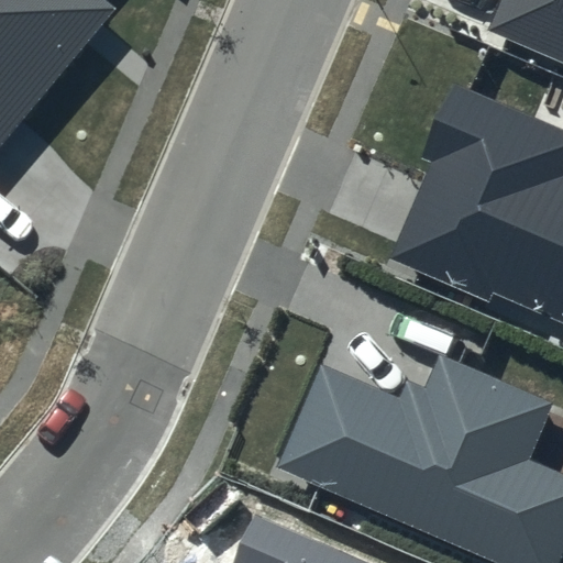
[(0,0),(0,147),(114,10),(101,0),(0,0)]
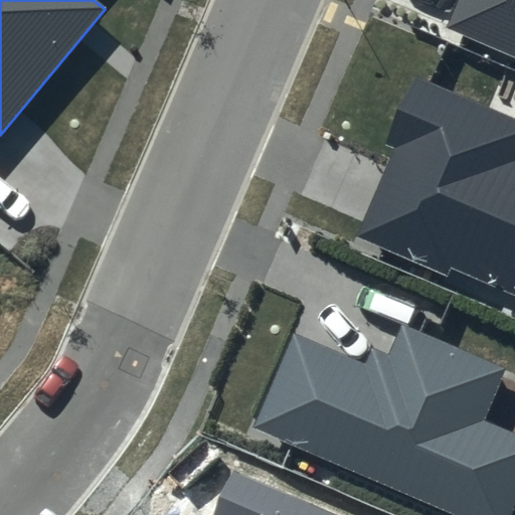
[(514,0),(460,0),(448,28),(514,56),(514,0)]
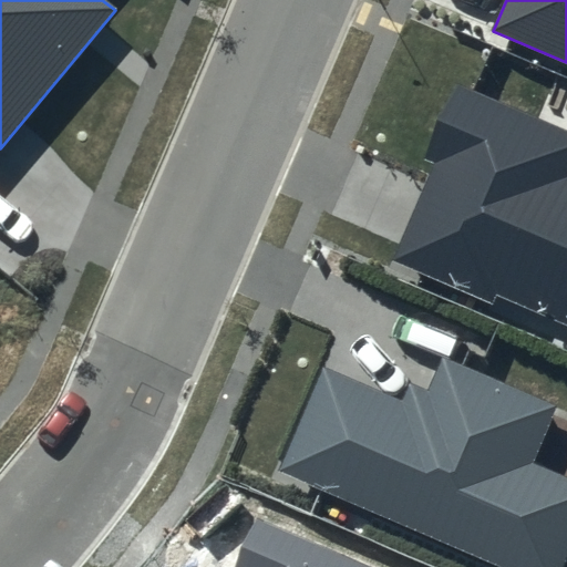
[(566,130),(456,82),(423,157),(434,163),(392,258),(491,301),(495,290),(566,320),(566,130)]
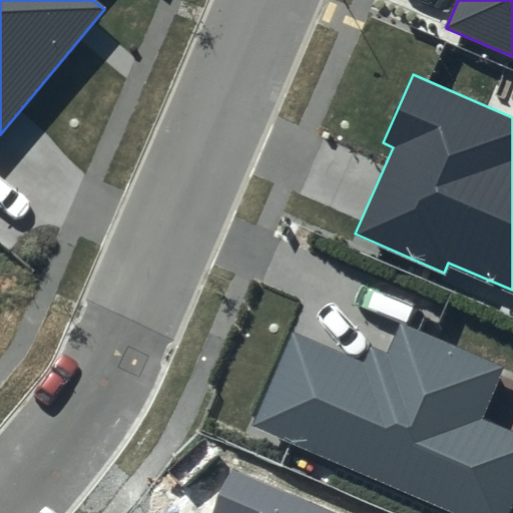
[(502,366),(401,324),(387,355),(370,347),(363,362),(291,331),(249,425),(456,512),(505,512),(512,495),(512,433),(480,419),(502,366)]
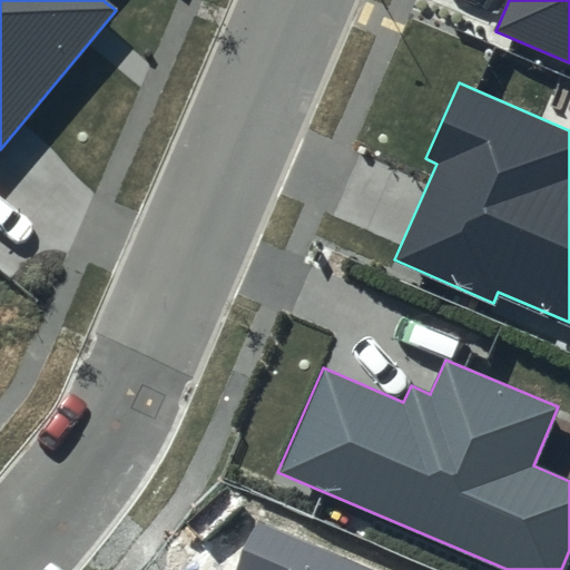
[(370,569),(255,520),(233,569),(370,569)]
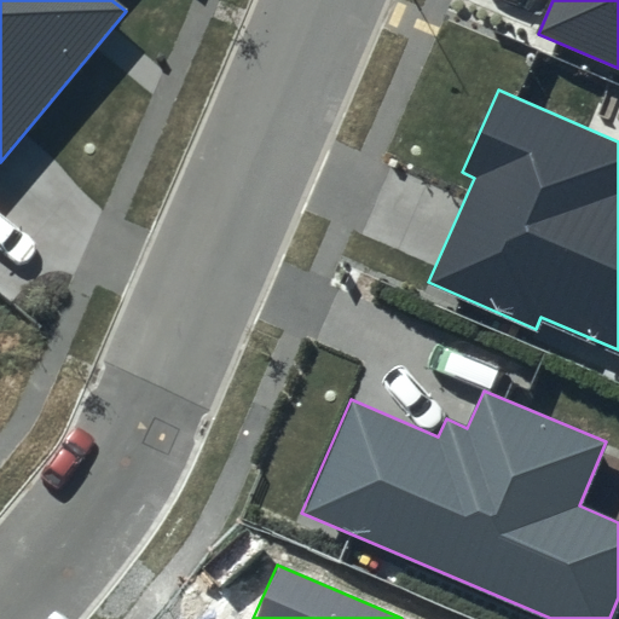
All buildings are outlined.
